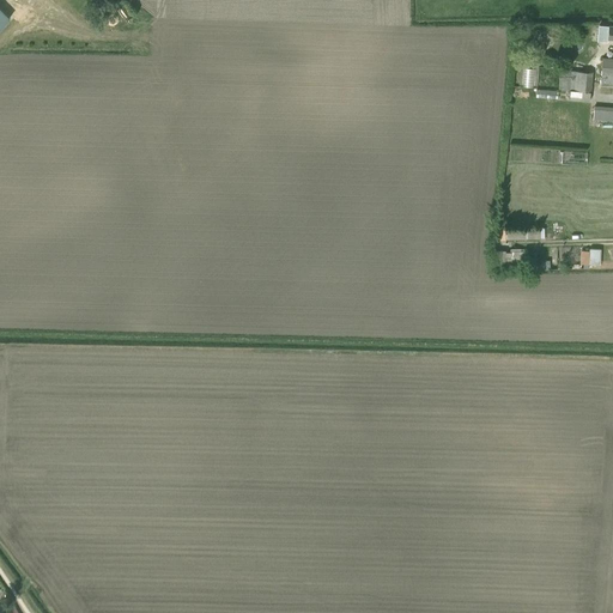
[(612,40),(612,25),(599,24),(598,36),(608,37),(607,40),(612,40)]
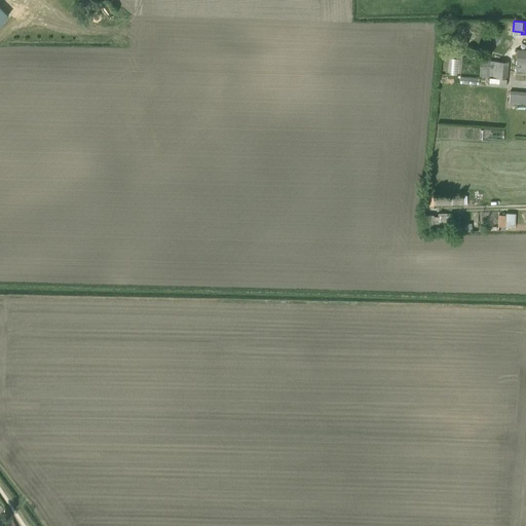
[(515,70),(524,71),(525,64),(525,63),(525,50),(517,49),(515,70)]
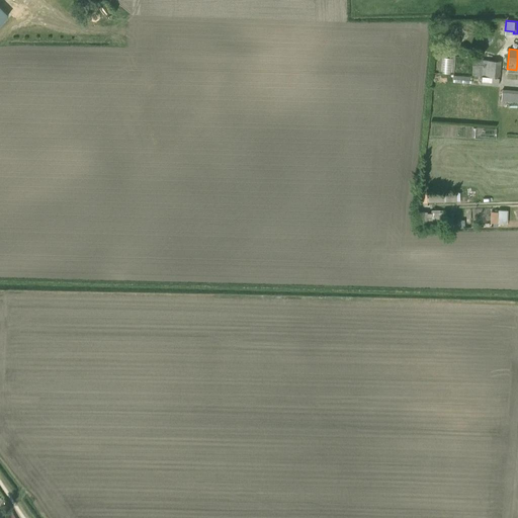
[(481,84),(499,86),(501,61),(473,59),(471,76),(482,77),(481,84)]
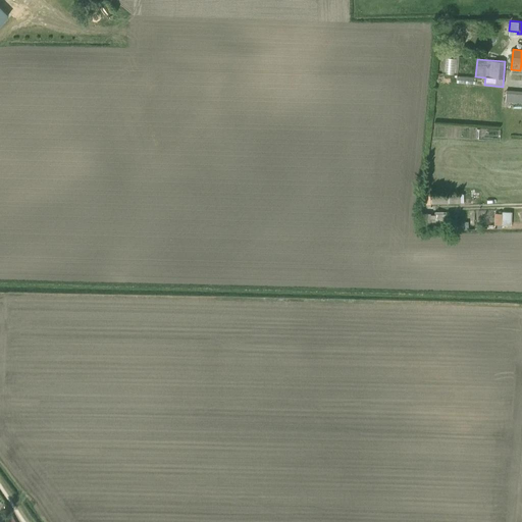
[(507,102),(521,102),(521,90),(507,90),(507,102)]
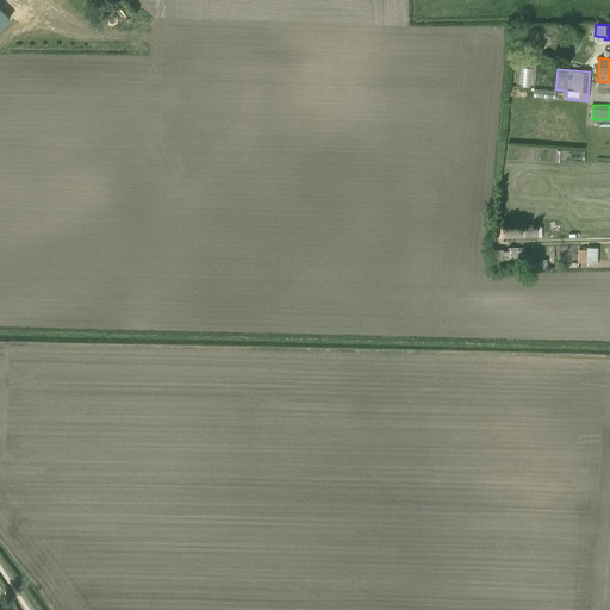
[(517,261),(523,261),(523,246),(509,246),(508,251),(503,251),(503,246),(491,246),(489,269),(517,268),(517,261)]
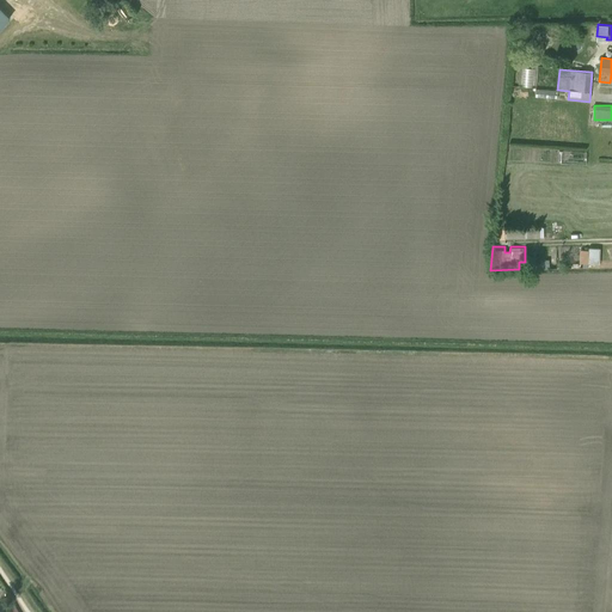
[(4,606),(6,611),(14,611),(17,611),(12,601),(4,606)]
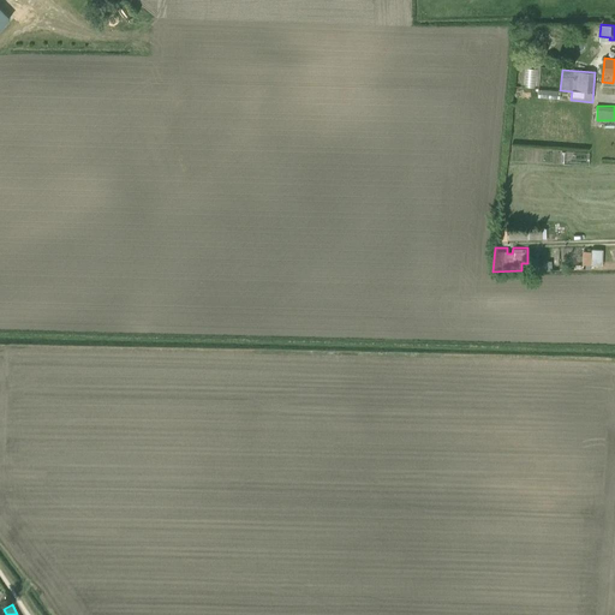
All buildings are outlined.
